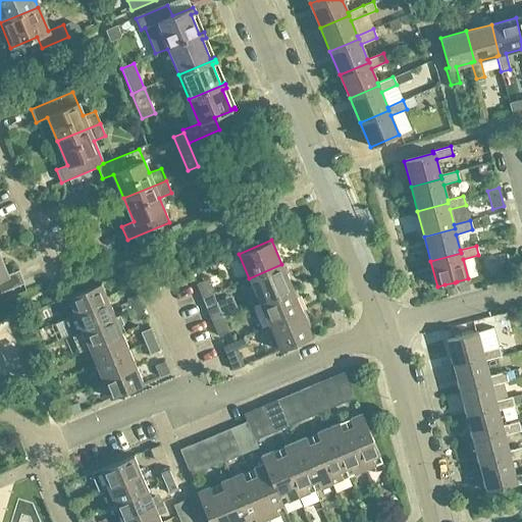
[(0,293),(23,283),(18,270),(7,275),(0,257),(0,293)]
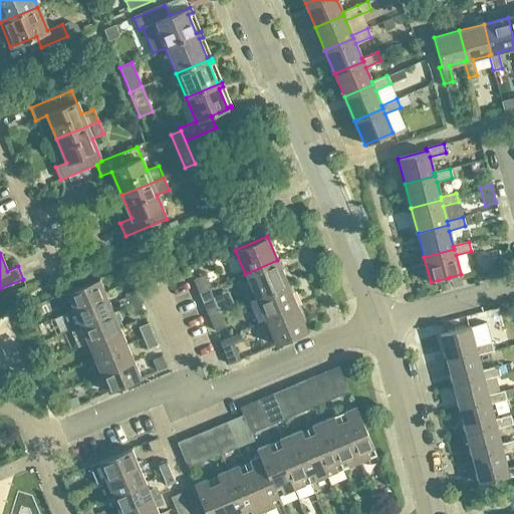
[(287,283),(277,260),(245,274),(255,297),(287,283)]
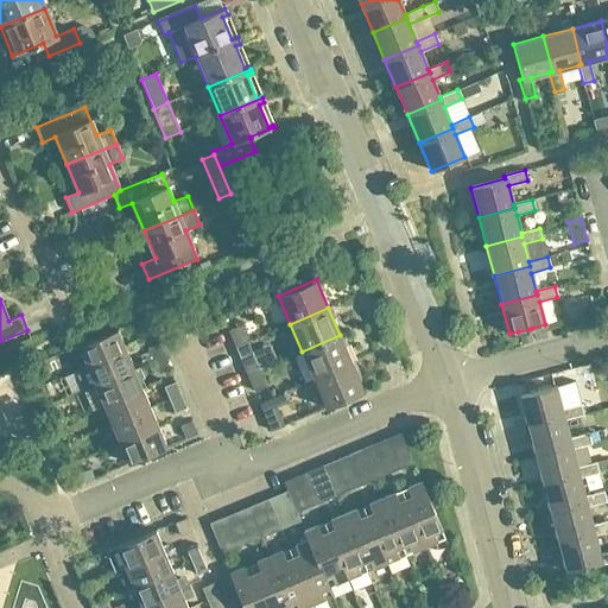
[(152,329),(146,317),(137,321),(141,334),(152,329)]
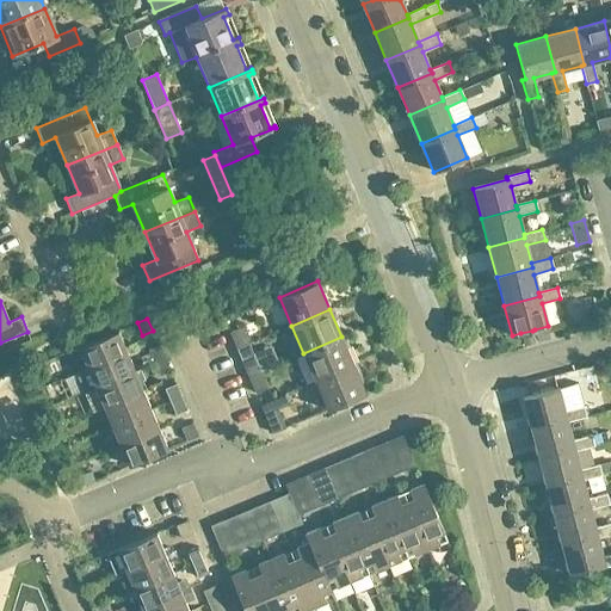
[(548,326),(535,329),(537,341),(550,339),(548,326)]
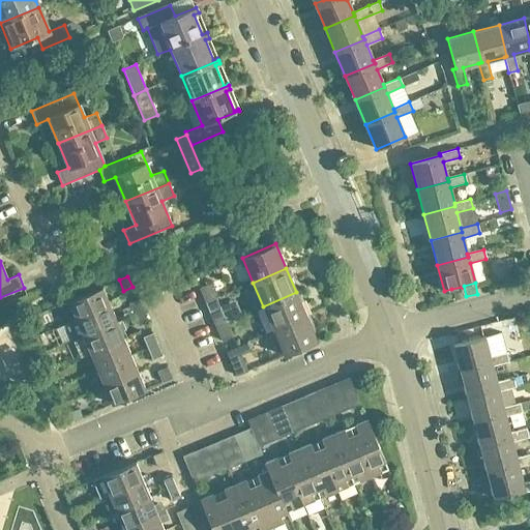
[(214,298),(208,284),(198,288),(204,303),(214,298)]
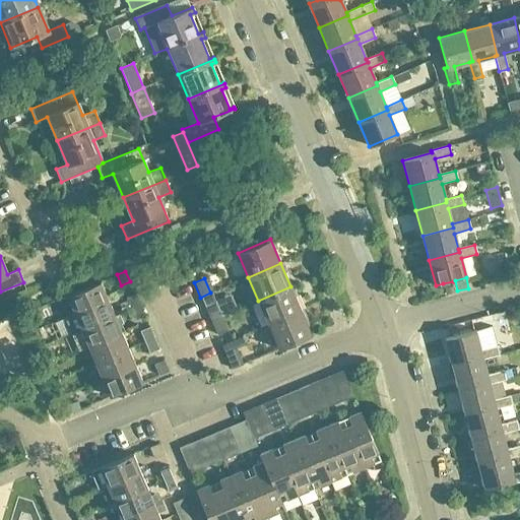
[(106,298),(99,280),(65,295),(73,312),(106,298)]
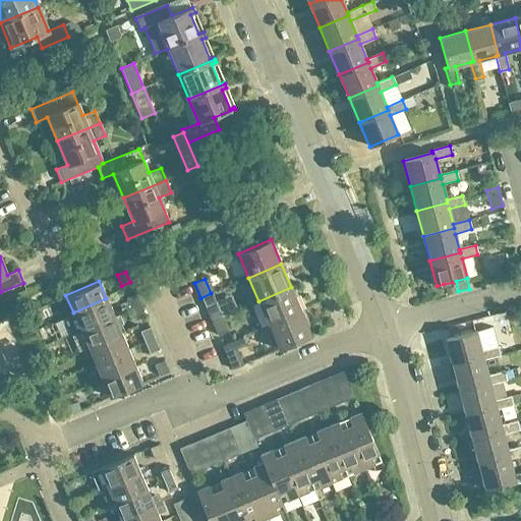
[(454,282),(444,284),(447,293),(457,291),(454,282)]
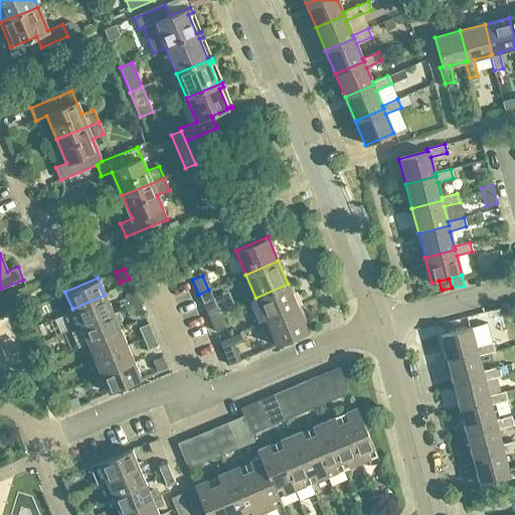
[(298,308),(288,284),(255,298),(266,322),(298,308)]
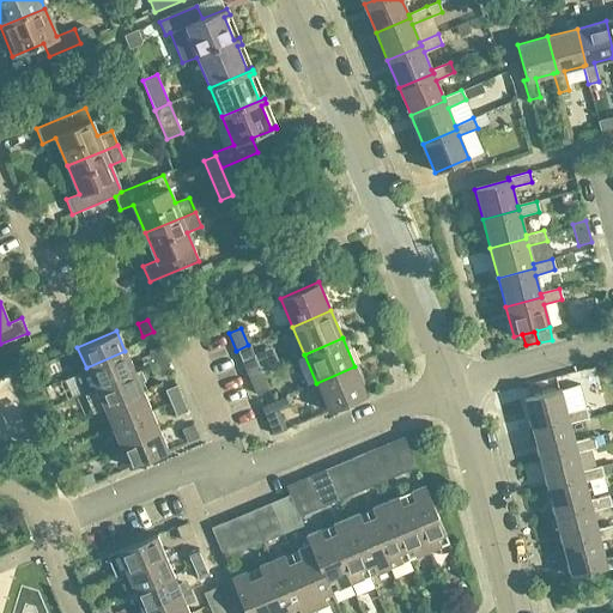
[(164,359),(158,346),(149,350),(153,363),(164,359)]
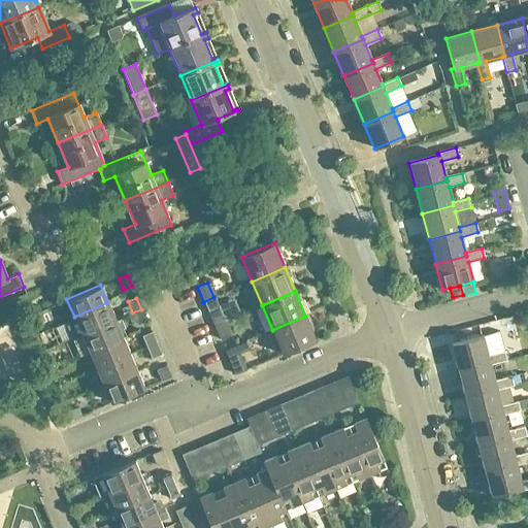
[(66,321),(73,337),(81,334),(114,320),(107,302),(74,317),(66,321)]
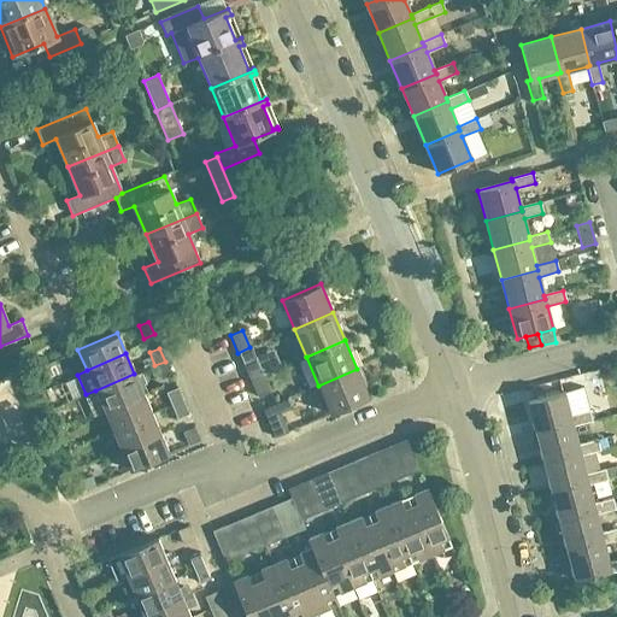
[(262,375),(254,358),(242,363),(250,380),(262,375)]
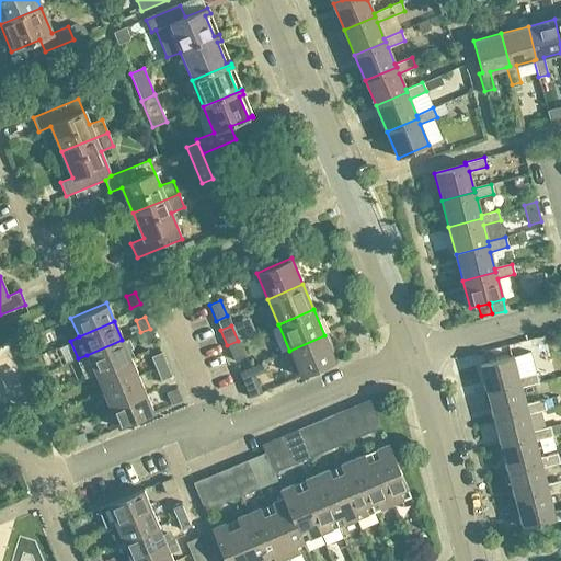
[(155,340),(150,329),(140,332),(146,344),(155,340)]
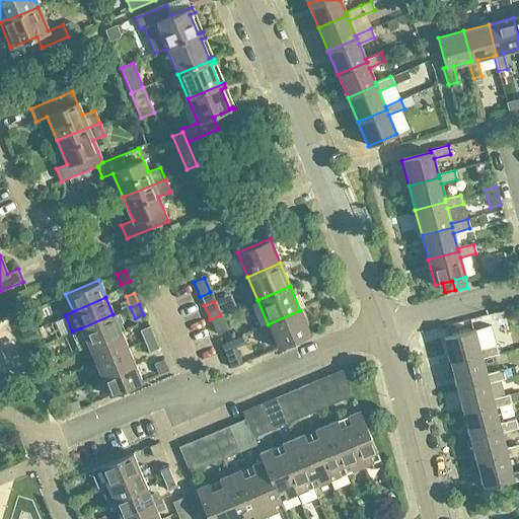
[(310,335),(300,310),(268,324),(278,349),(310,335)]
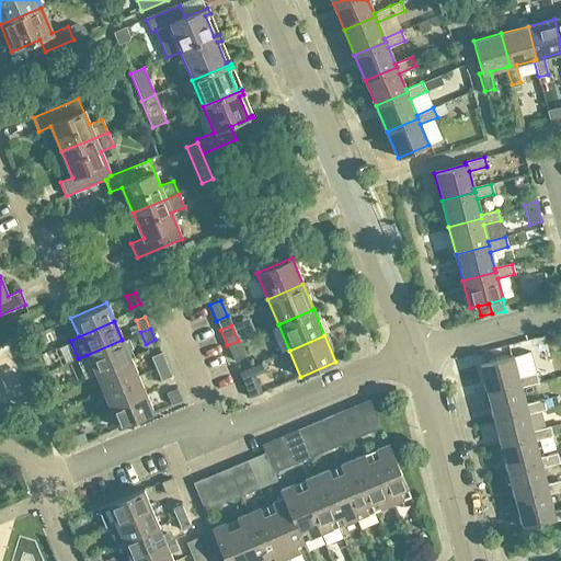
[(87,355),(78,358),(86,376),(93,373),(129,357),(122,340),(87,355)]
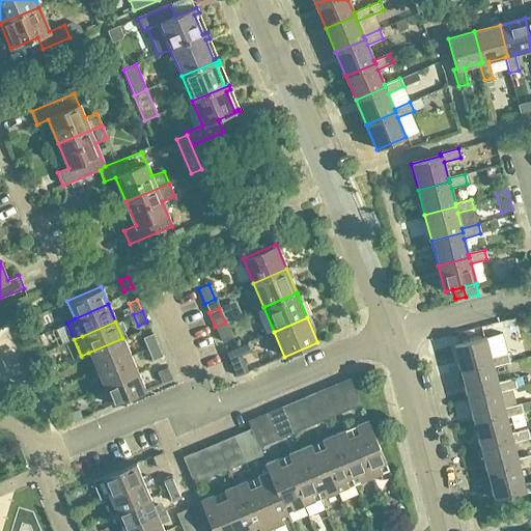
[(231,337),(225,323),(215,327),(221,341),(231,337)]
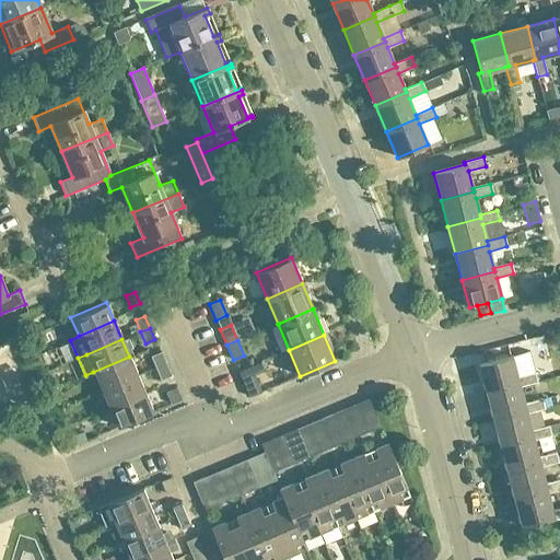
[(164,363),(160,351),(150,356),(155,366),(164,363)]
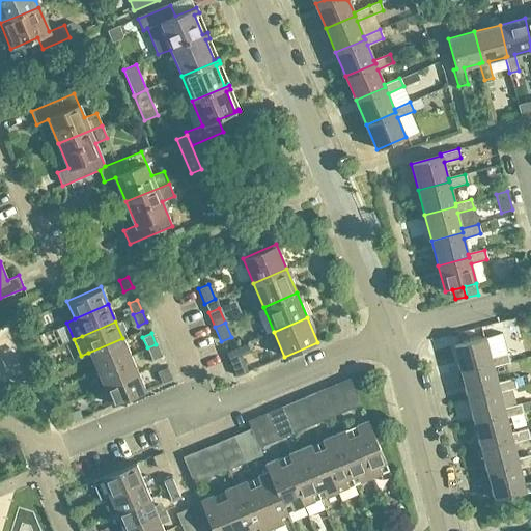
[(130,355),(122,338),(88,353),(95,369),(130,355)]
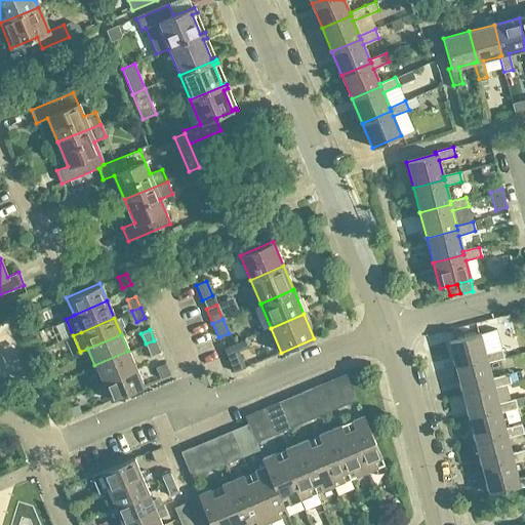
[(449,342),(455,368),(486,360),(487,363),(503,359),(502,356),(501,350),(485,354),(479,334),(449,342)]
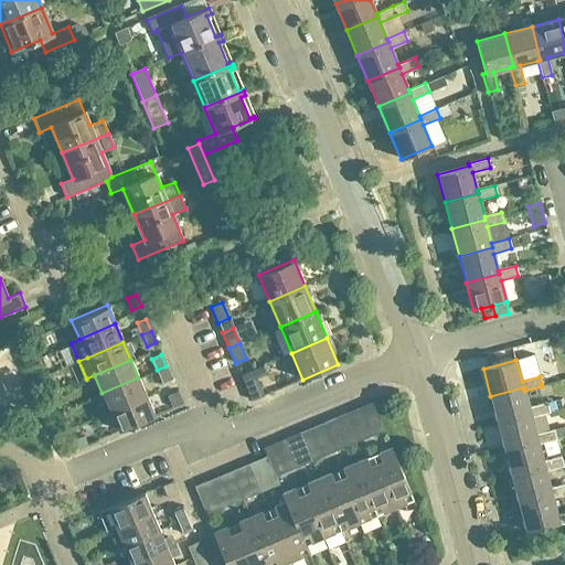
[(264,395),(256,379),(267,374),(263,364),(240,374),(251,401),(264,395)]
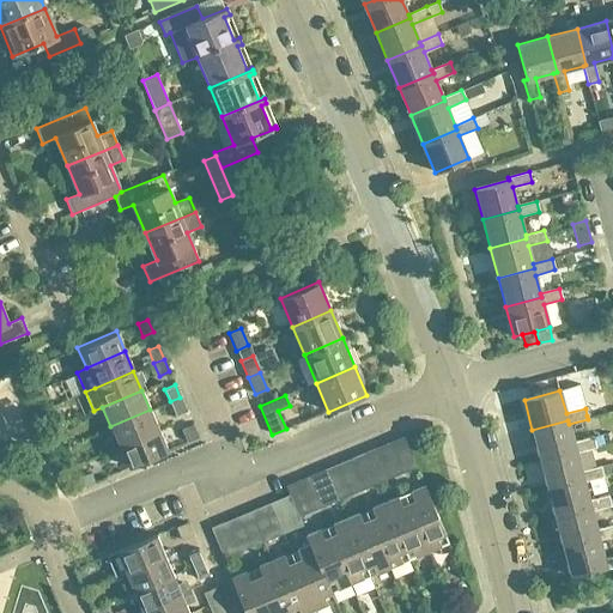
[(186,411),(180,398),(170,401),(175,414),(186,411)]
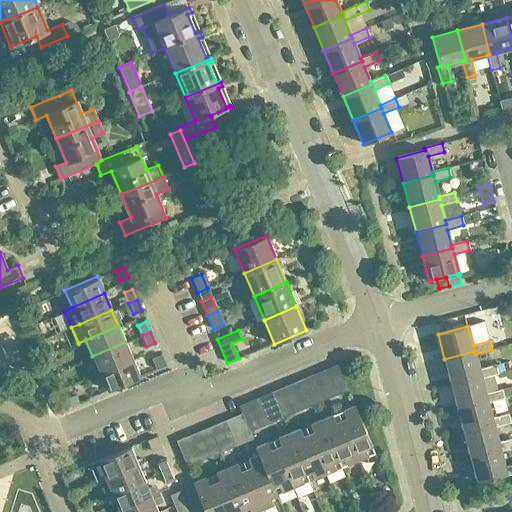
[(132,359),(125,342),(92,356),(99,373),(132,359)]
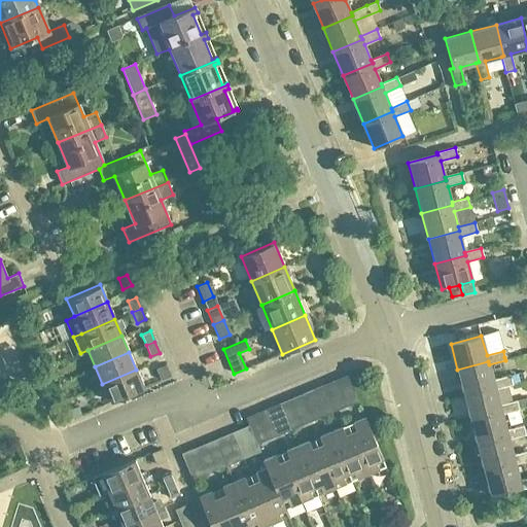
[(457,370),(464,394),(494,387),(495,389),(512,385),(510,376),(493,380),(489,364),(488,361),(457,370)]
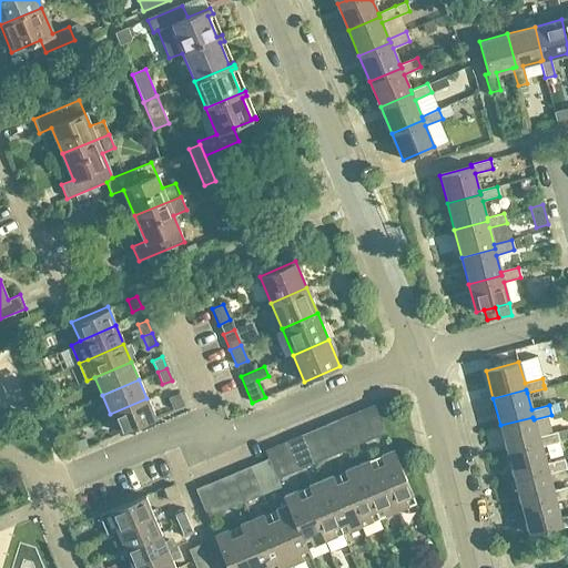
[(182,404),(178,392),(168,396),(173,408),(182,404)]
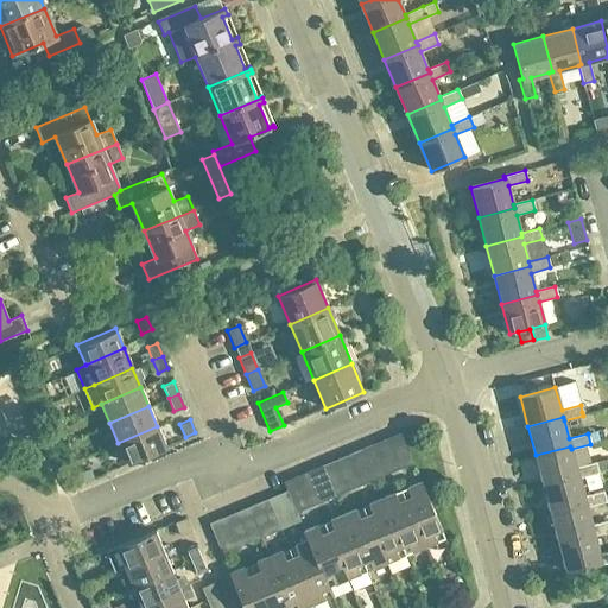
[(165,447),(157,426),(118,443),(127,463),(165,447)]
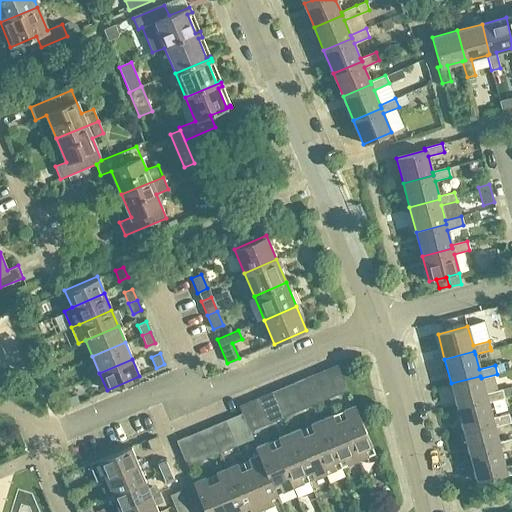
[(324,399),(313,373),(303,378),(313,403),(324,399)]
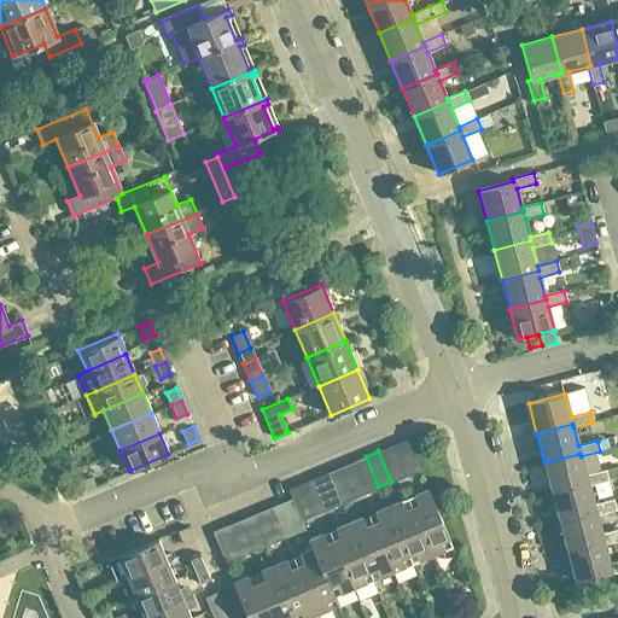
[(544,462),(552,493),(588,483),(589,487),(617,478),(617,466),(586,476),(581,456),(579,454),(544,462)]
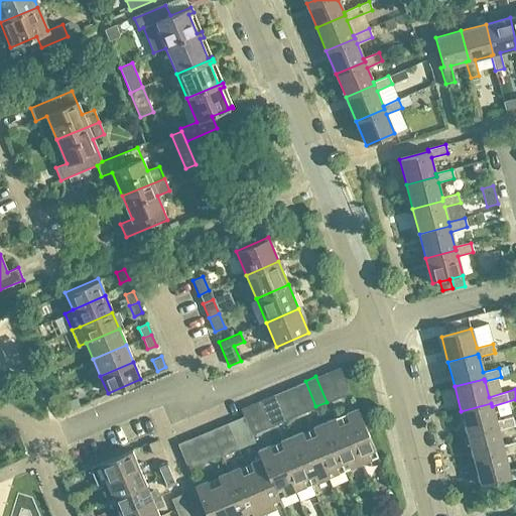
[(315,406),(305,381),(294,385),(305,411),(315,406)]
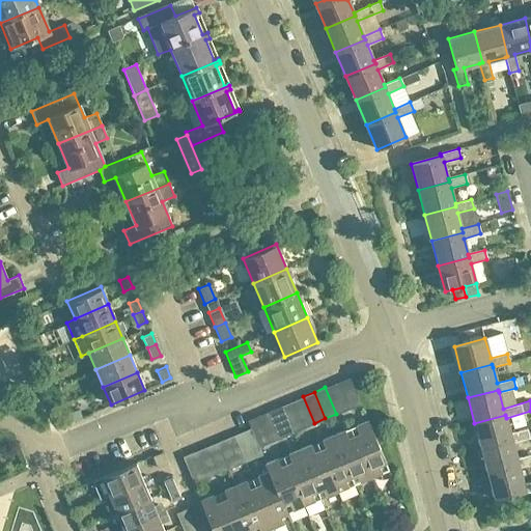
[(359,404),(355,394),(343,399),(347,409),(359,404)]
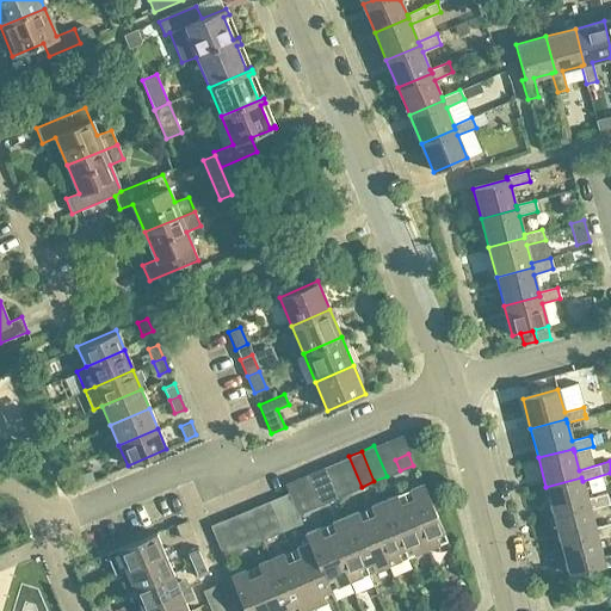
[(545,487),(554,516),(588,506),(590,510),(610,504),(610,492),(587,499),(582,481),(581,477),(545,487)]
